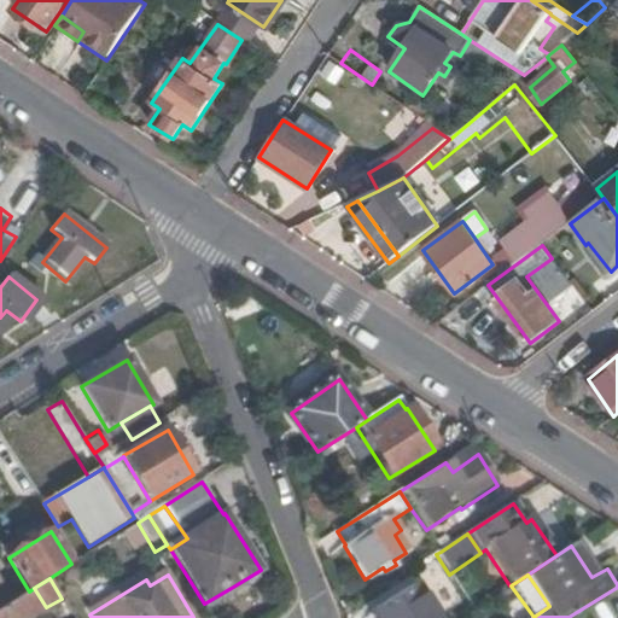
[(0,583),(0,610),(12,602),(0,583)]
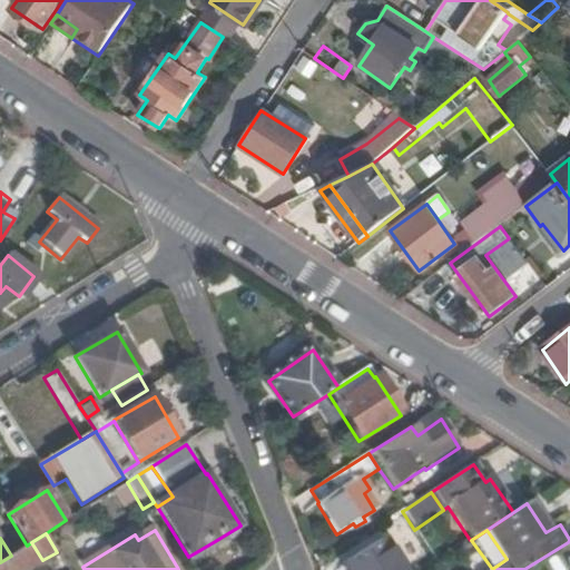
[(220,550),(215,541),(188,557),(194,567),(220,550)]
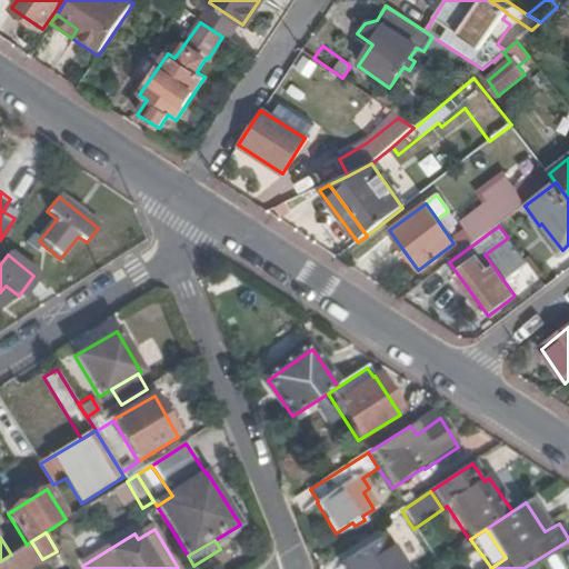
[(11,555),(0,561),(0,568),(26,568),(42,559),(31,541),(27,545),(11,555)]
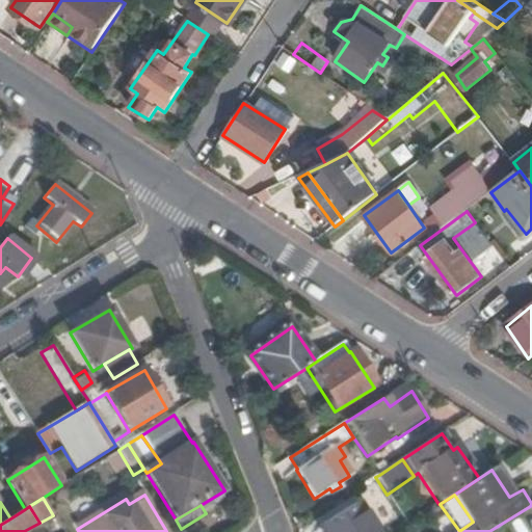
[(374,531),(357,506),(321,529),(322,531),(374,531)]
